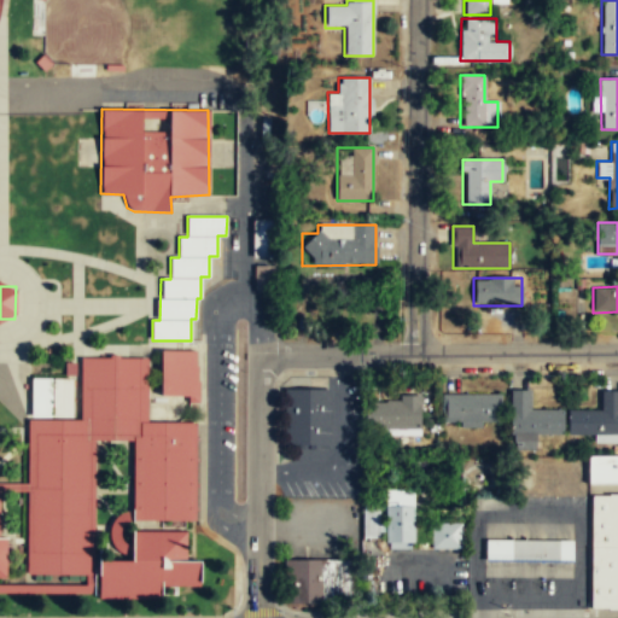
[(197,353),(162,351),(161,396),(196,396),(197,353)]
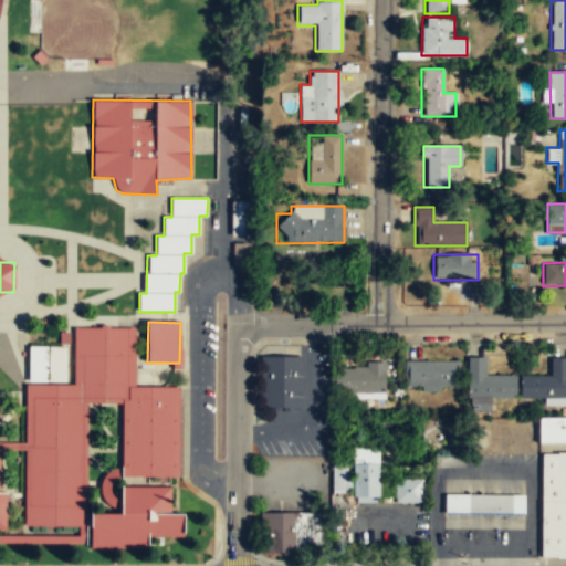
[(23,525),(85,526),(86,404),(119,404),(118,475),(178,477),(178,386),(134,386),(134,327),(73,326),(72,384),(24,384),(23,525)]
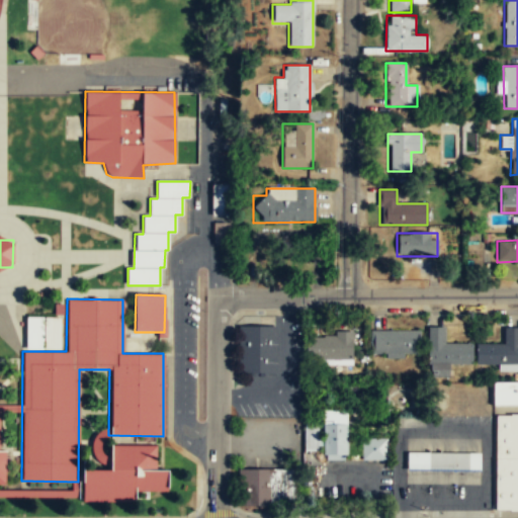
[(60,317),(26,316),(25,349),(60,350),(60,317)]
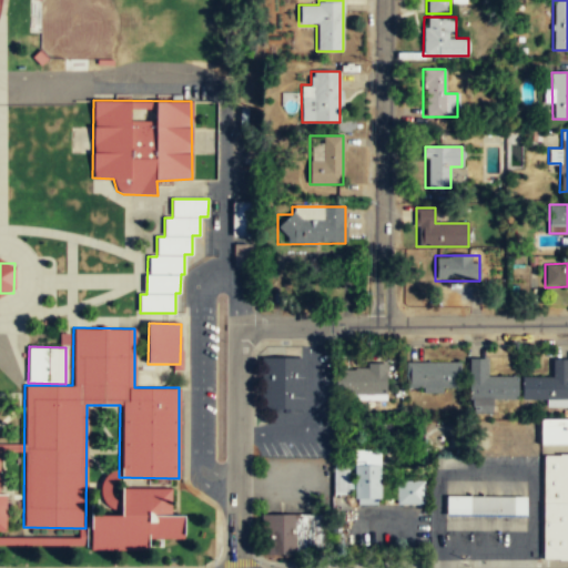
[(261,357),(261,413),(303,413),(303,357),(261,357)]
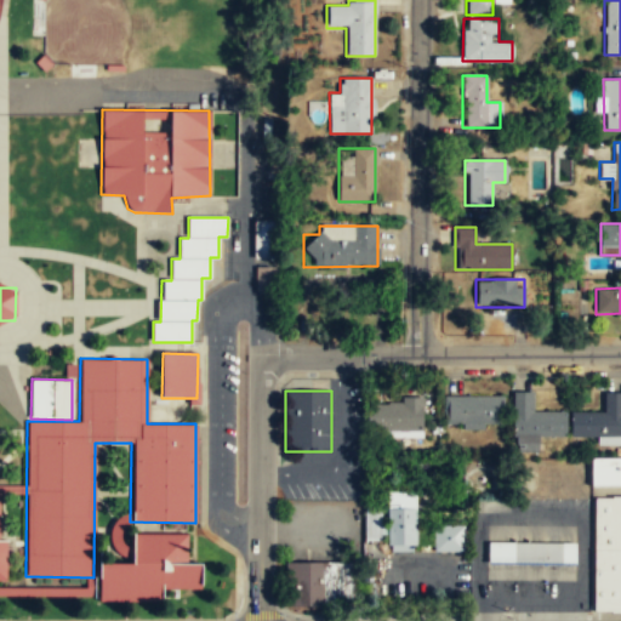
[(565,412),(533,412),(533,392),(513,392),(512,451),(537,451),(537,437),(565,437),(565,412)]
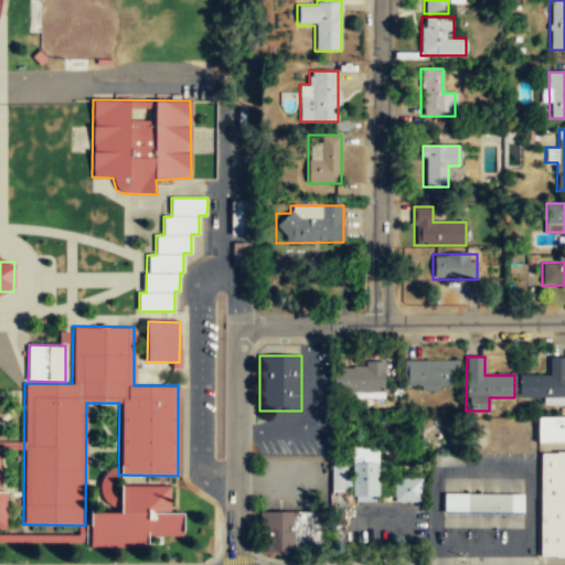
[(564,358),(550,358),(550,375),(519,375),(519,397),(544,397),(544,404),(564,404),(564,358)]
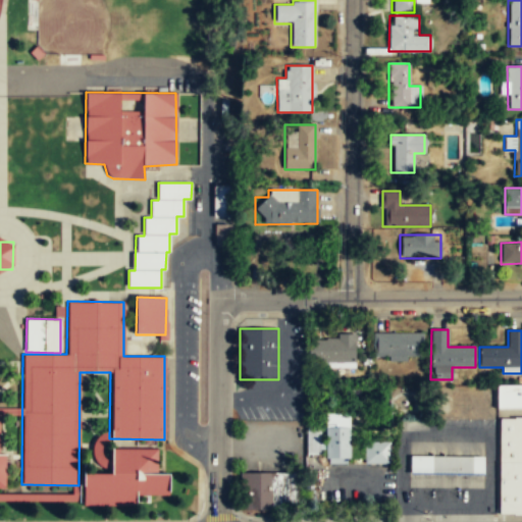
[(373,332),(373,358),(422,359),(422,332),(373,332)]
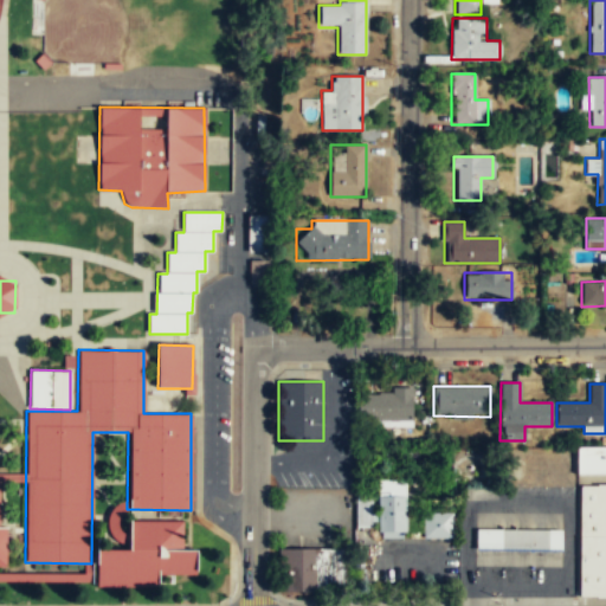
[(412,391),(366,391),(366,426),(412,426),(412,391)]
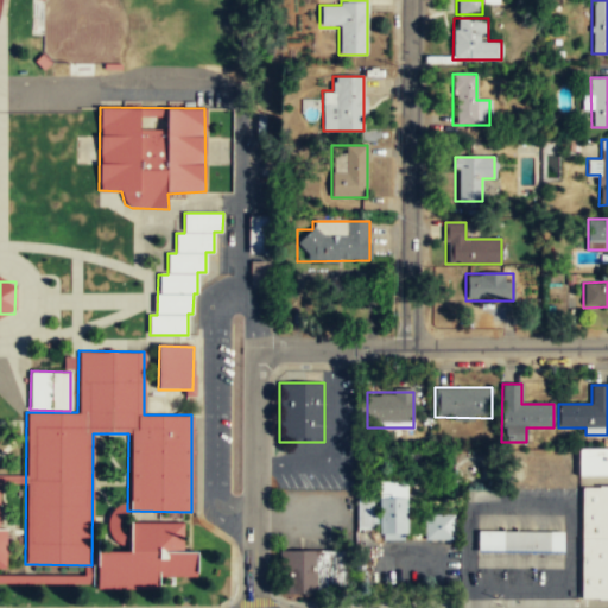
[(607,447),(577,448),(577,475),(607,475),(607,447)]
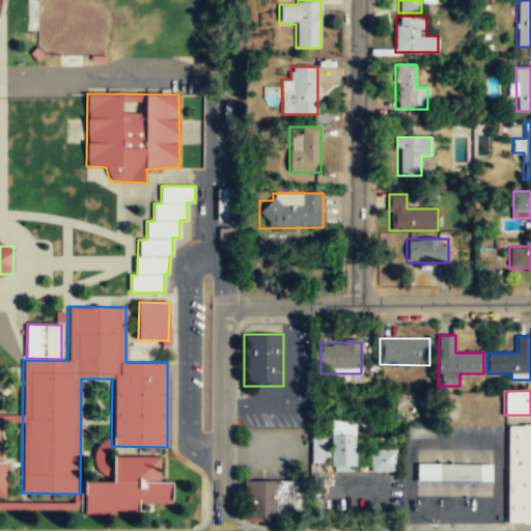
[(355,471),(355,440),(371,440),(371,421),(331,421),(331,471),(355,471)]
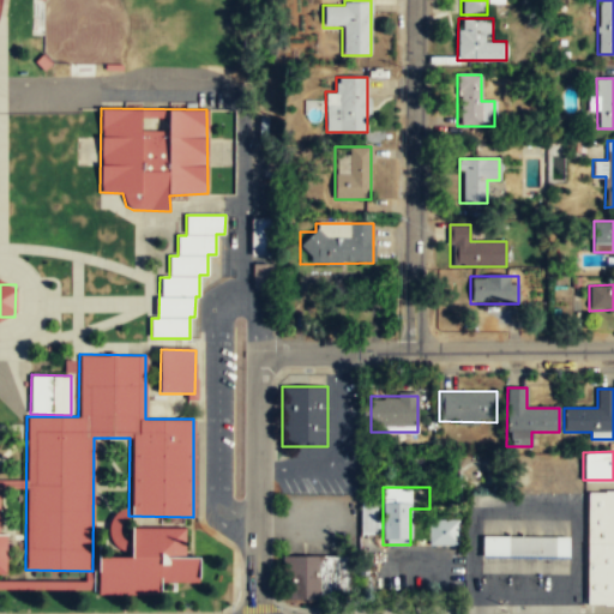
[(613,542),(613,489),(603,489),(603,492),(587,492),(587,542),(613,542)]
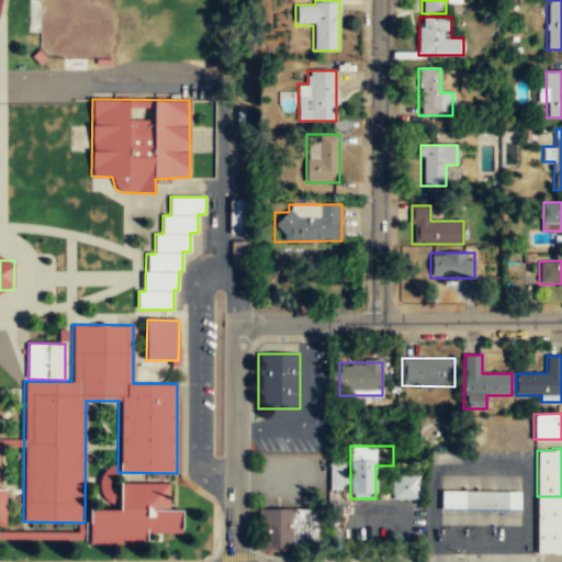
[(328,459),(328,490),(346,490),(346,459),(328,459)]
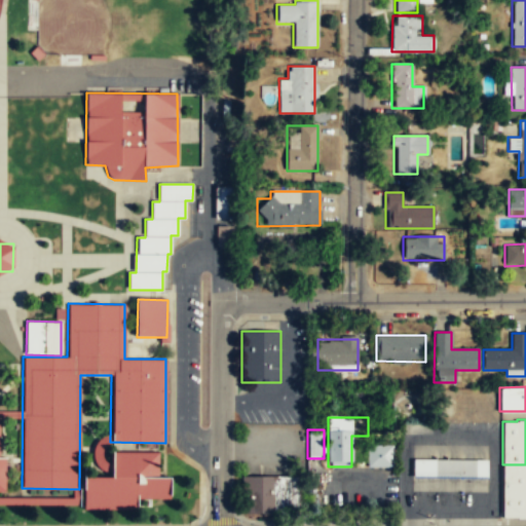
[(391,467),(391,446),(368,446),(368,467),(391,467)]
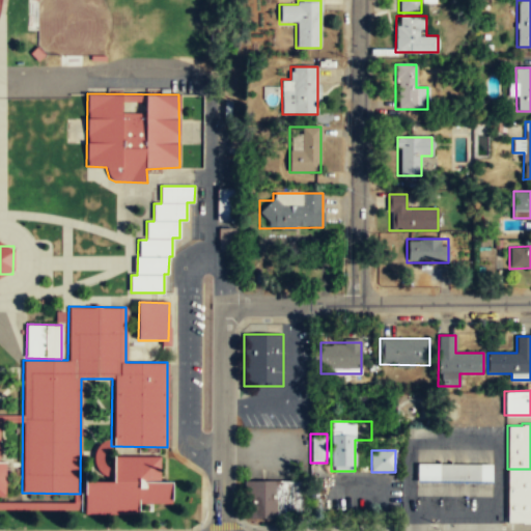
[(84,481),(83,513),(138,514),(138,503),(171,503),(172,480),(159,480),(159,455),(112,455),(112,481),(84,481)]
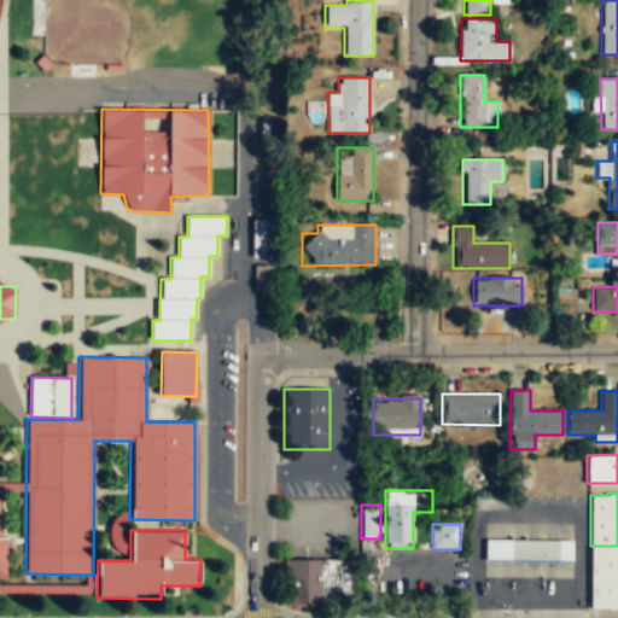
[(484,563),(573,563),(573,541),(484,541),(484,563)]
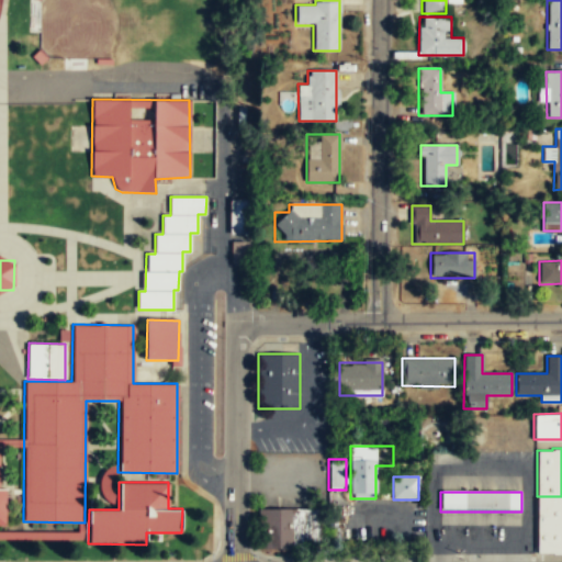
[(561,552),(561,496),(537,496),(536,552),(561,552)]
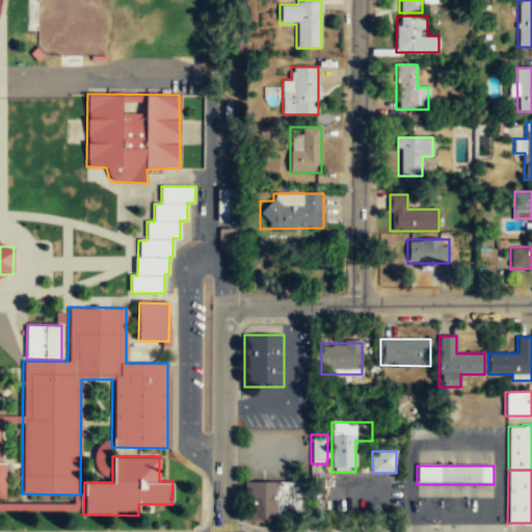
[(301,482),(246,482),(247,520),(301,519),(301,482)]
